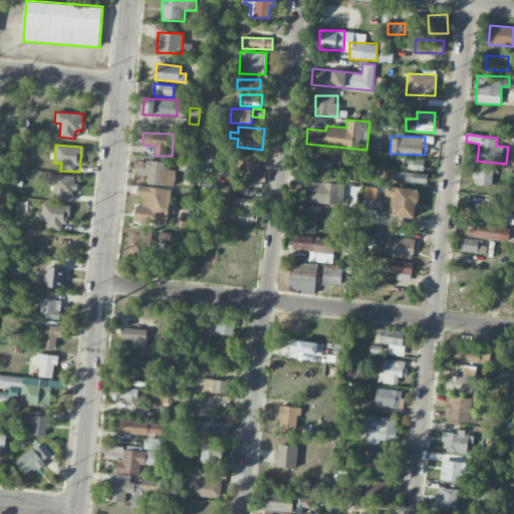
[(302,169),(319,170),(320,150),(303,149),(302,169)]
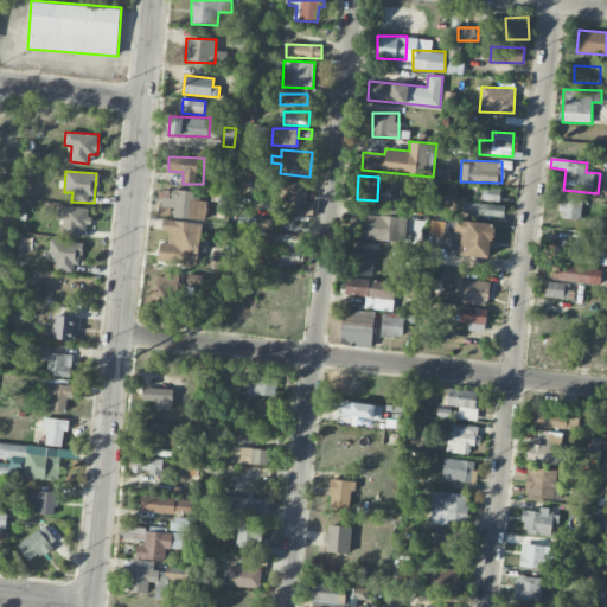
[(295,219),(312,221),(312,202),(306,202),(307,183),(283,181),(283,198),(295,198),(295,219)]
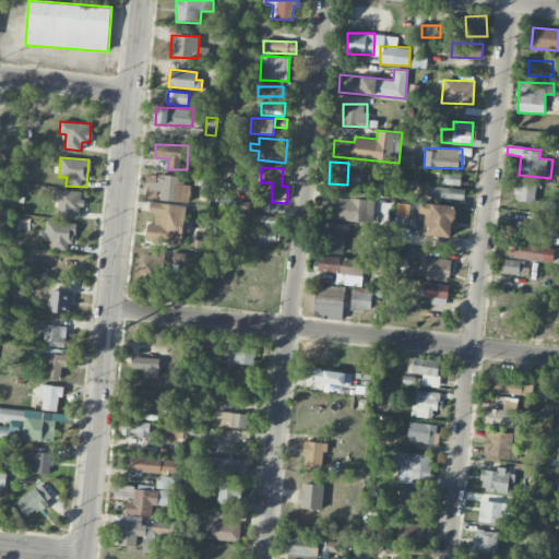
[(461,175),(444,173),(443,182),(460,186),(461,175)]
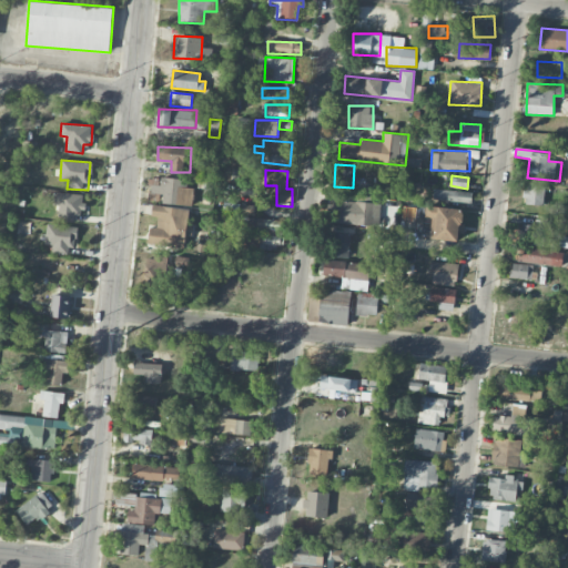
[(186,179),(161,178),(161,180),(150,179),(150,193),(162,193),(162,204),(193,205),(194,188),(185,188),(186,179)]
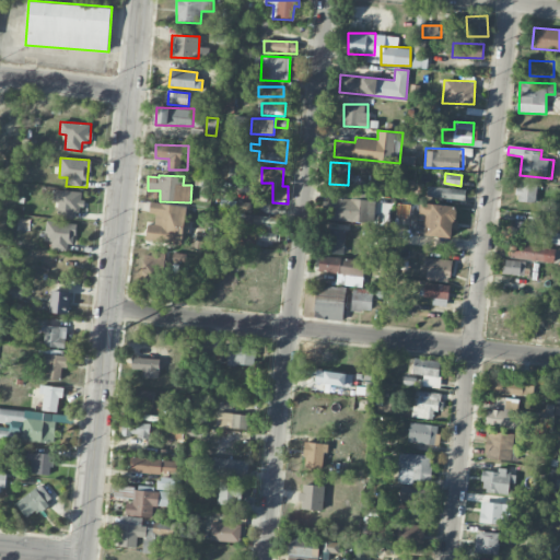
[(516,200),(536,202),(538,183),(518,181),(516,200)]
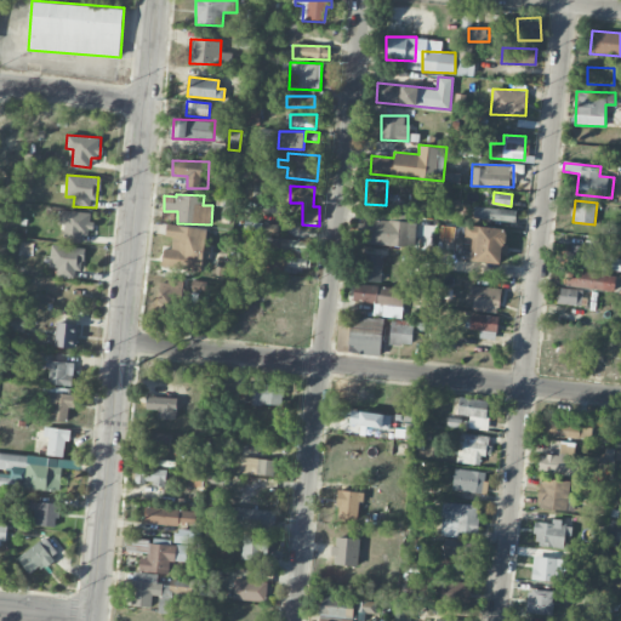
[(473,217),(516,220),(516,209),(473,208),(473,217)]
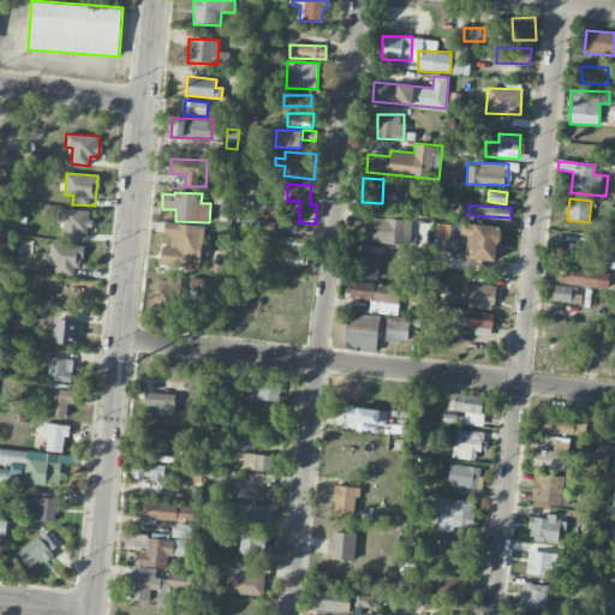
[(65,222),(64,238),(81,240),(82,230),(90,231),(91,210),(59,208),(58,221),(65,222)]
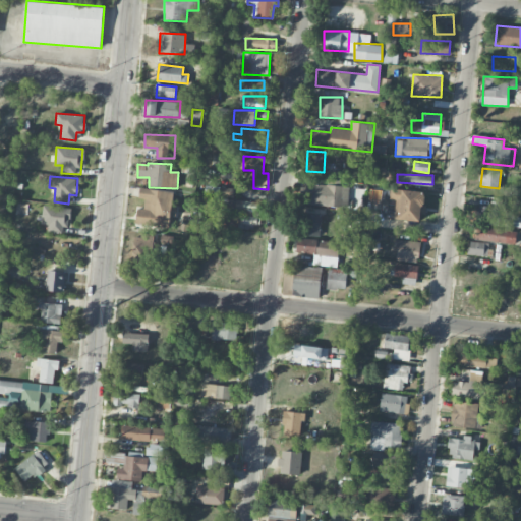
[(347,207),(348,185),(305,184),(305,205),(347,207)]
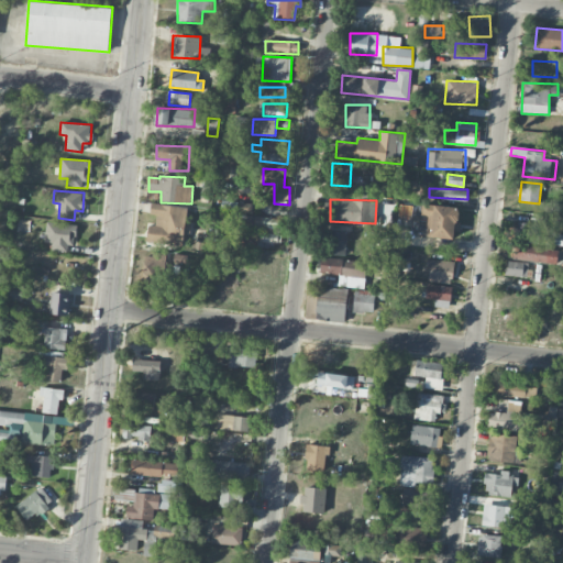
[(238,211),(251,213),(252,205),(240,202),(238,211)]
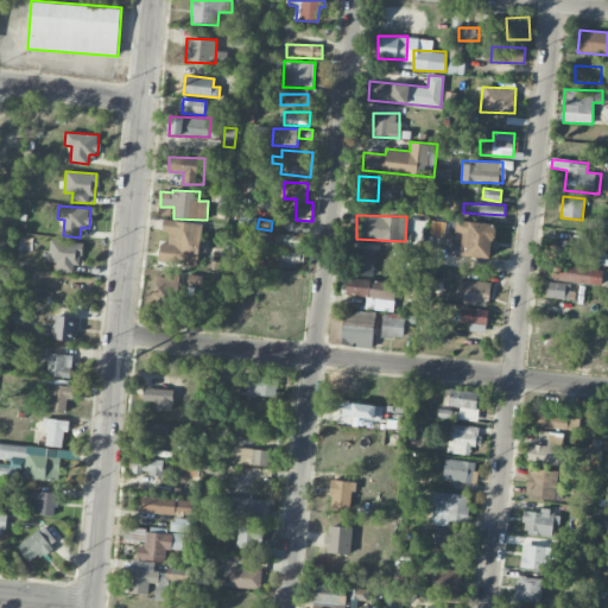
[(158,261),(198,266),(202,223),(163,220),(162,230),(169,232),(168,244),(160,242),(158,261)]
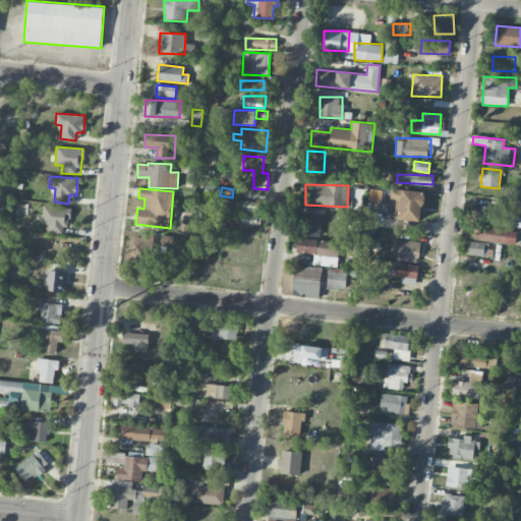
[(391,190),(390,198),(396,198),(395,220),(423,221),(424,191),(391,190)]
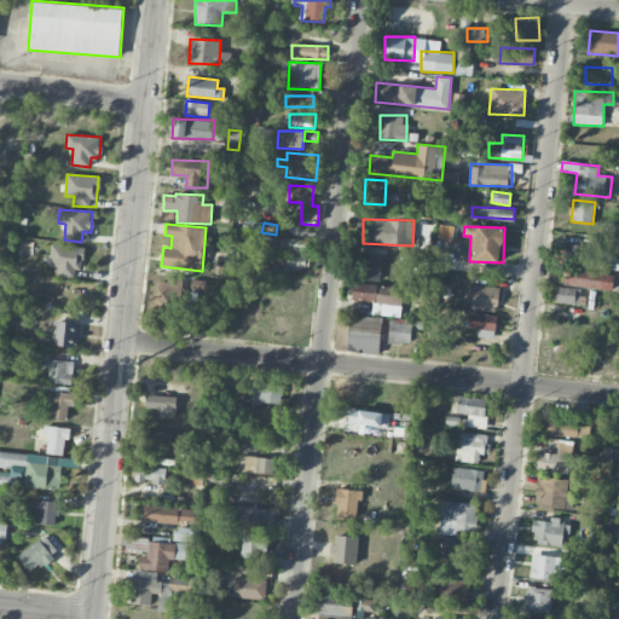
[(279,253),(279,266),(306,266),(307,238),(279,238),(279,253)]
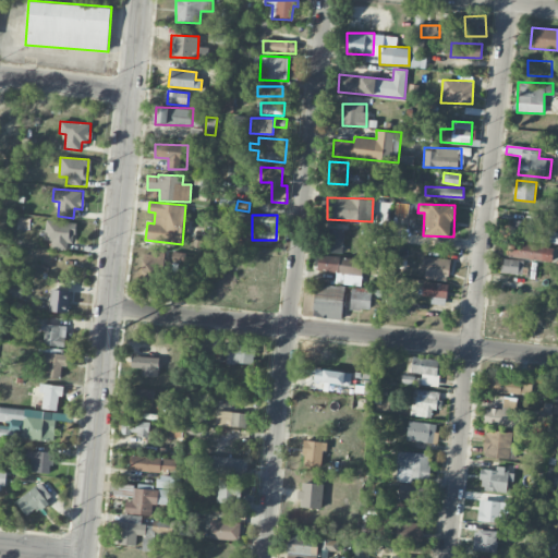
[(510,238),(535,242),(538,223),(513,219),(510,238)]
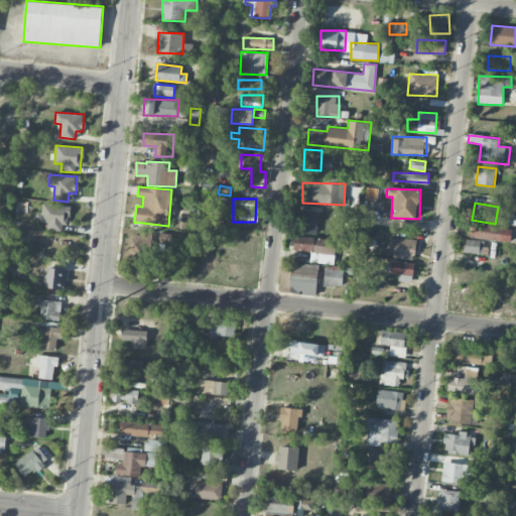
[(41,222),(48,222),(47,230),(68,231),(68,205),(42,204),(41,222)]
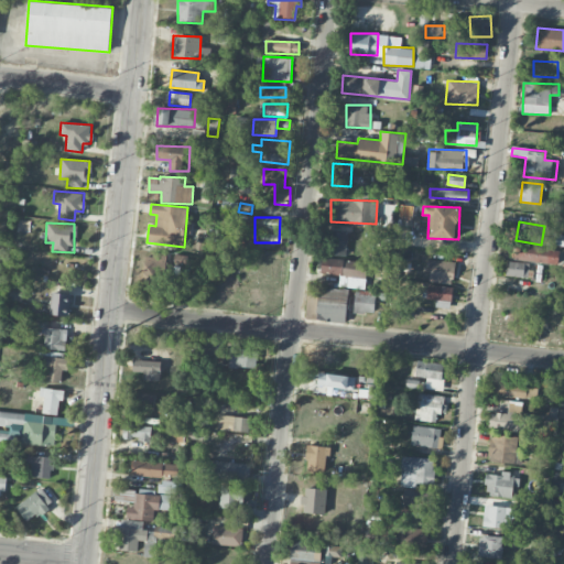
[(347,256),(347,231),(328,231),(328,255),(347,256)]
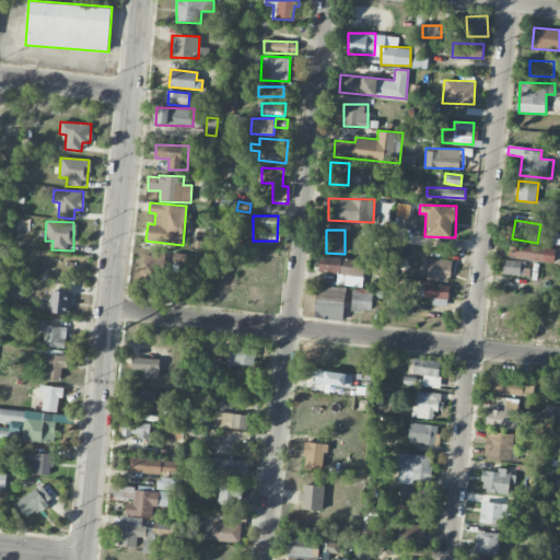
[(556,246),(513,244),(513,259),(555,261),(556,246)]
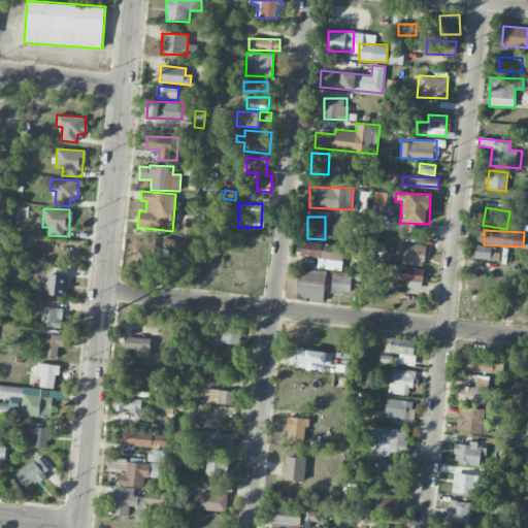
[(157,238),(135,237),(134,271),(155,272),(157,238)]
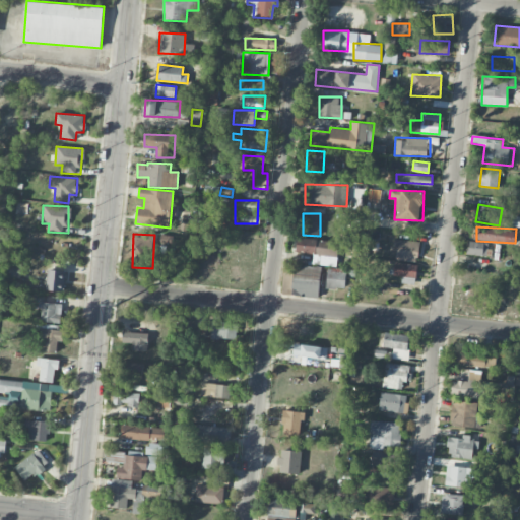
[(336,266),(338,242),(297,238),(296,252),(313,254),(313,264),(336,266)]
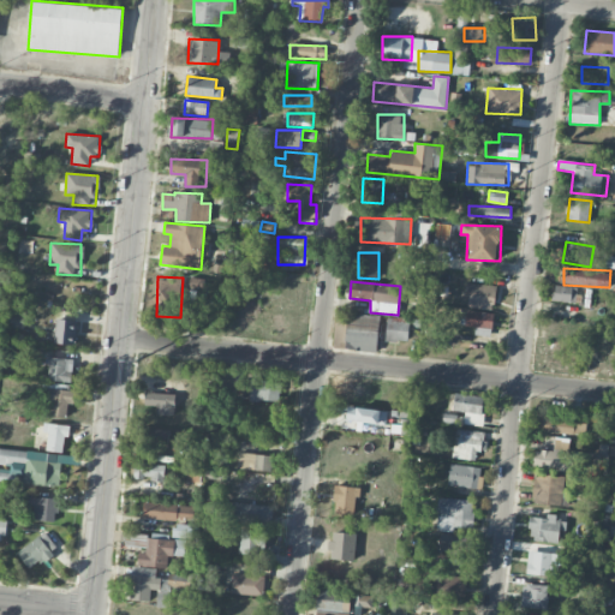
[(467,308),(494,309),(495,285),(469,284),(467,308)]
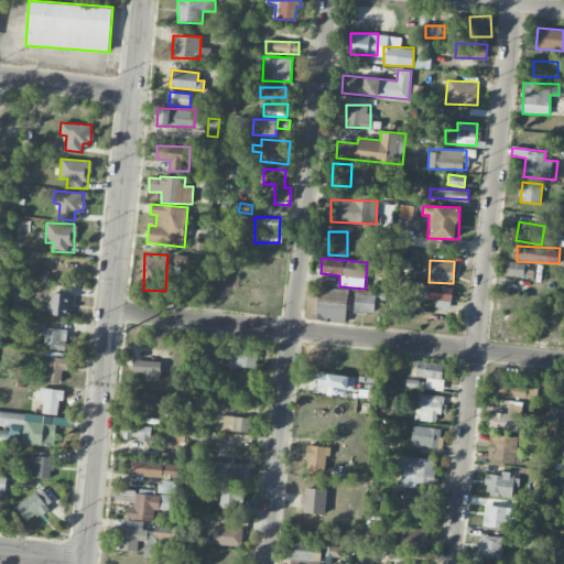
[(528,262),(508,261),(508,275),(527,277),(528,262)]
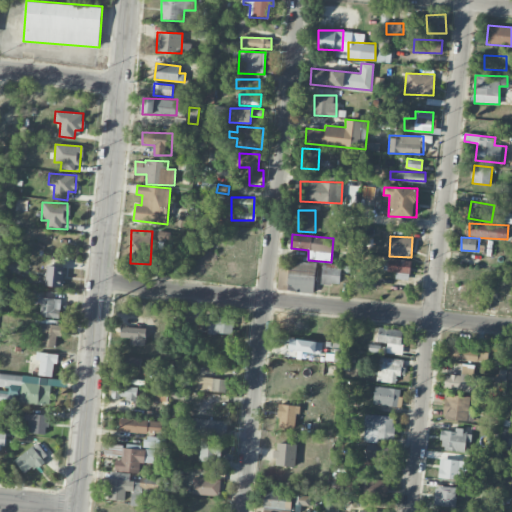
[(396,279),(409,280),(411,260),(388,258),(387,271),(396,272),(396,279)]
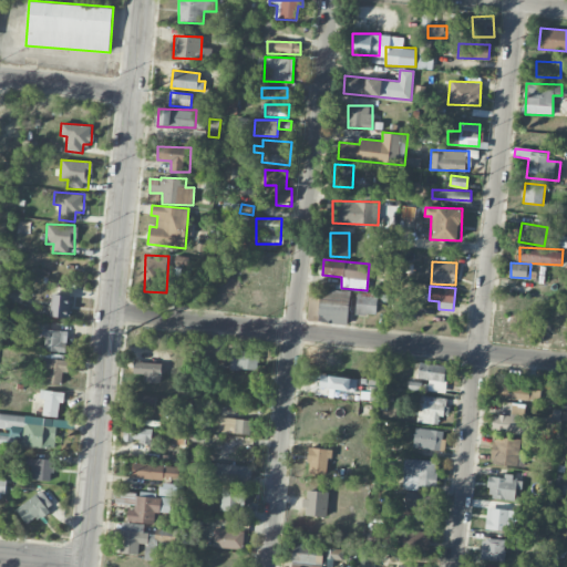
[(22,302),(23,288),(6,287),(6,301),(22,302)]
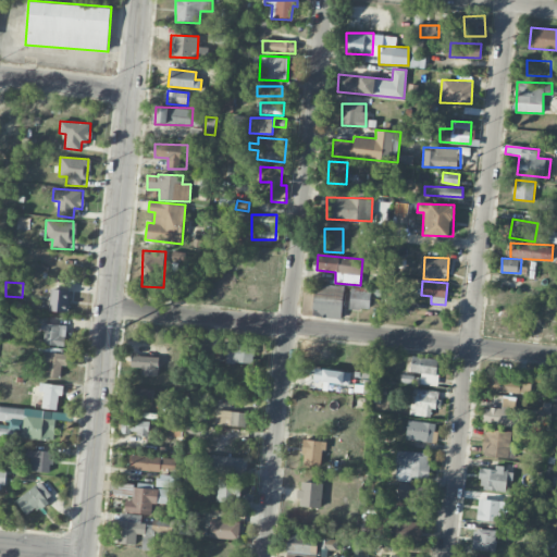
[(70,289),(50,288),(49,311),(69,311),(70,289)]
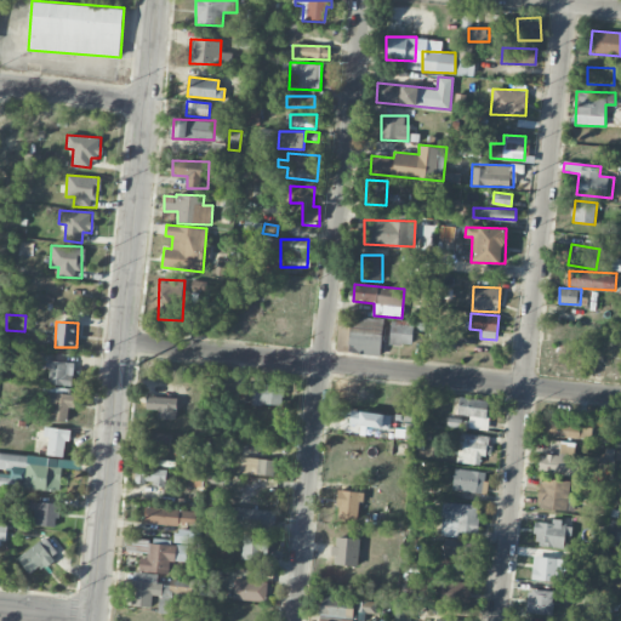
[(391,345),(412,345),(412,322),(391,322),(391,345)]
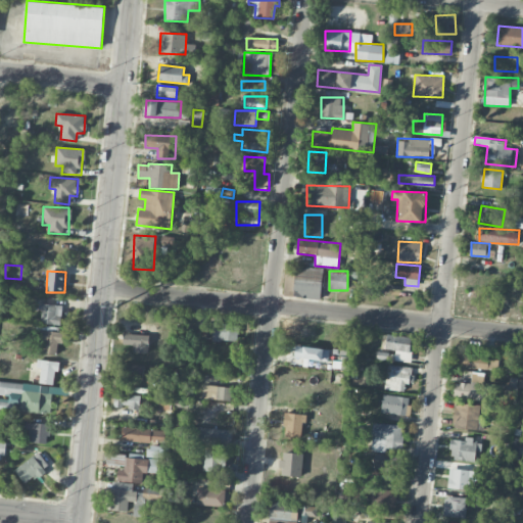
[(61,304),(42,303),(41,323),(60,324),(61,304)]
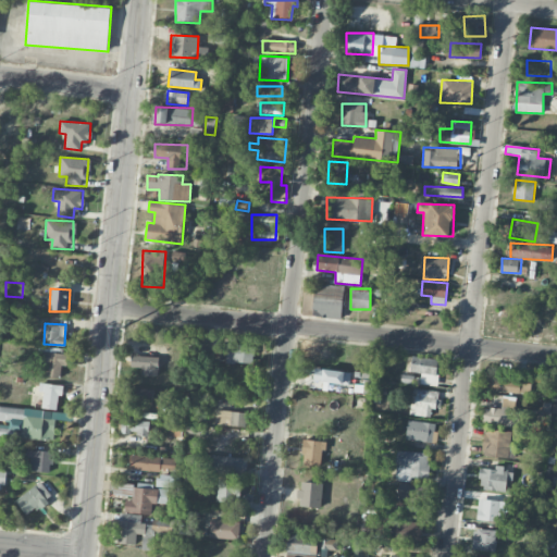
[(254,346),(227,343),(226,361),(251,364),(254,346)]
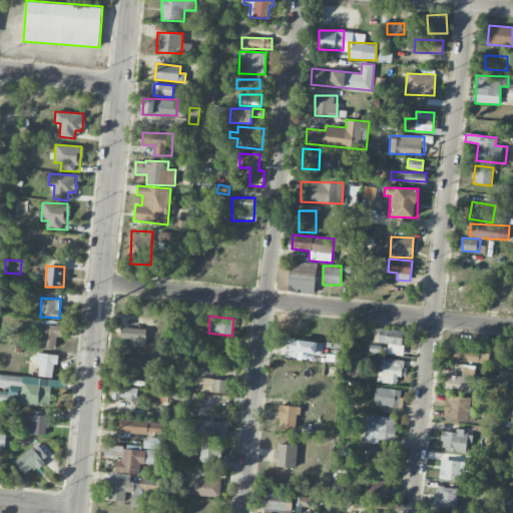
[(62,325),(36,324),(35,345),(56,346),(56,338),(61,338),(62,325)]
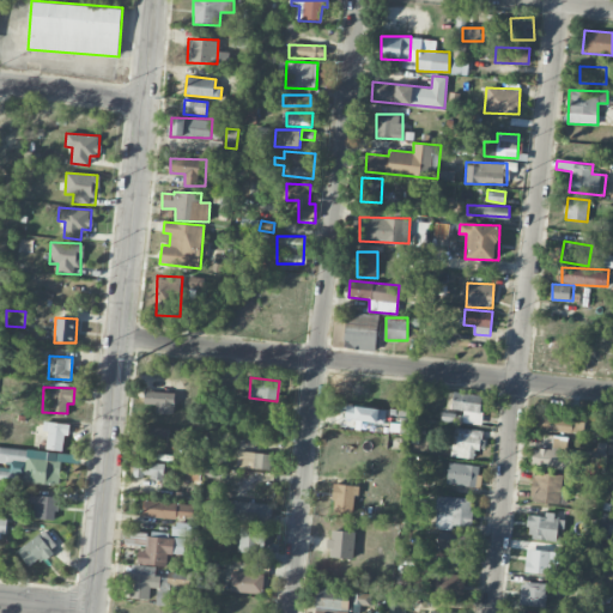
[(479,425),(484,396),(454,390),(450,408),(465,411),(463,422),(479,425)]
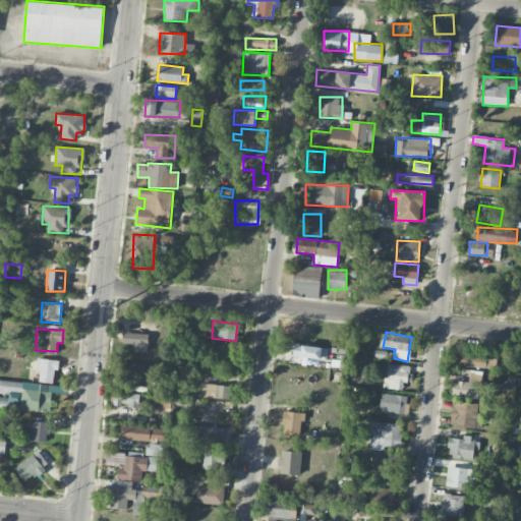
[(122,343),(133,344),(133,350),(148,351),(149,334),(123,333),(122,343)]
